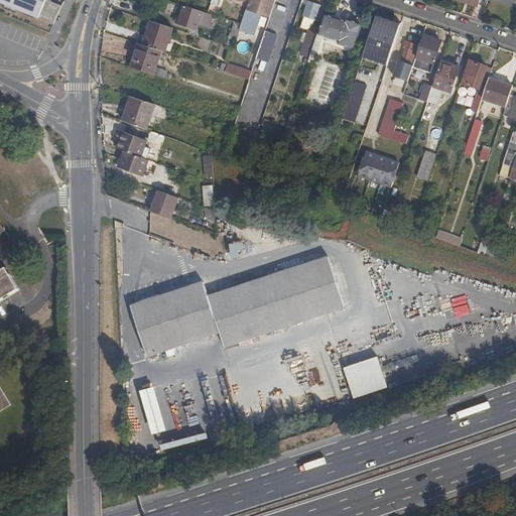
[(0,0),(53,23),(60,6),(47,1),(46,0),(0,0)]
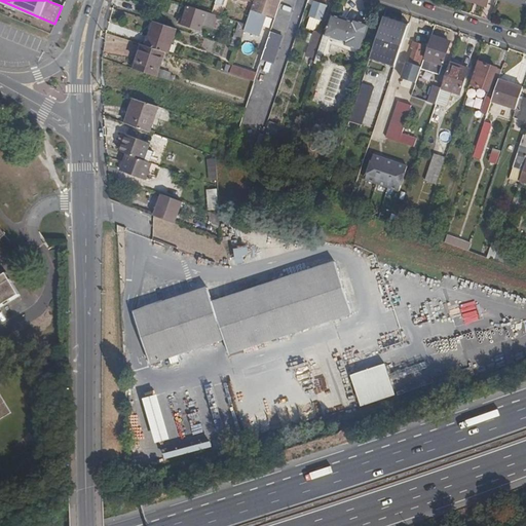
[(245,31),(260,36),(266,16),(266,14),(270,15),(275,0),(254,0),(254,2),(252,9),(247,25),(245,31)]
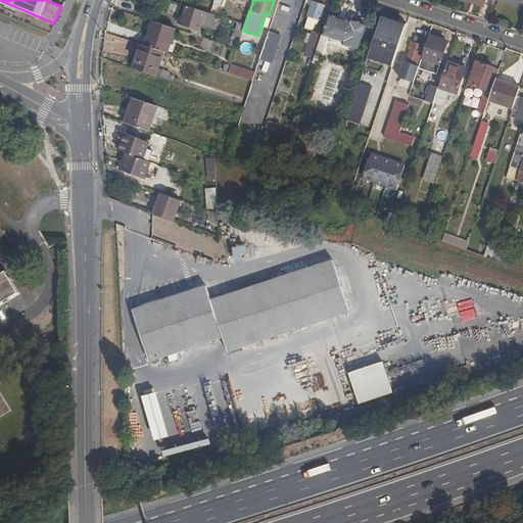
[(274,0),(269,15),(275,17),(280,0),(274,0)]
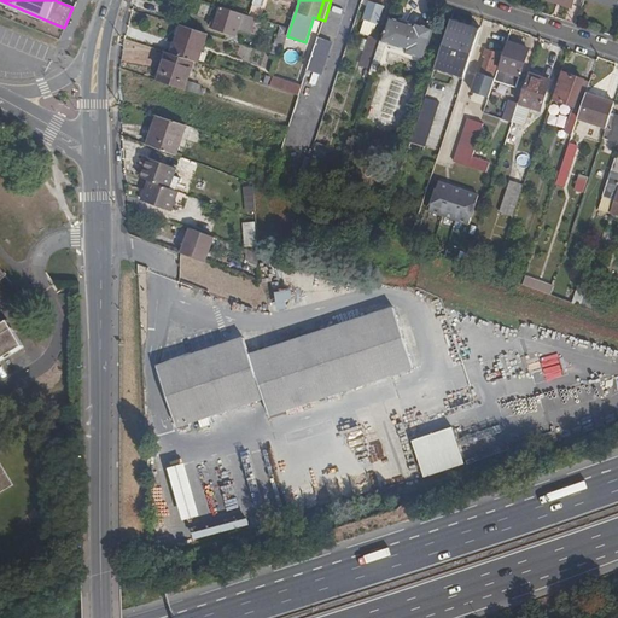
[(369,36),(375,33),(385,7),(369,3),(360,33),(369,36)]
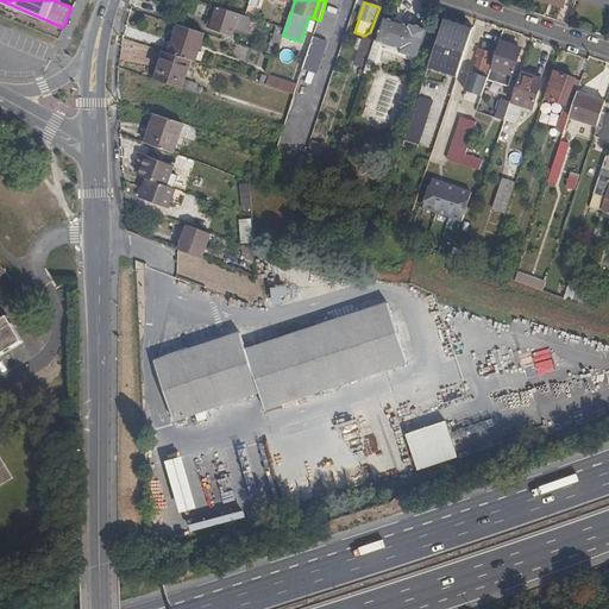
[(232,36),(239,13),(219,7),(213,25),(208,24),(207,27),(232,36)]
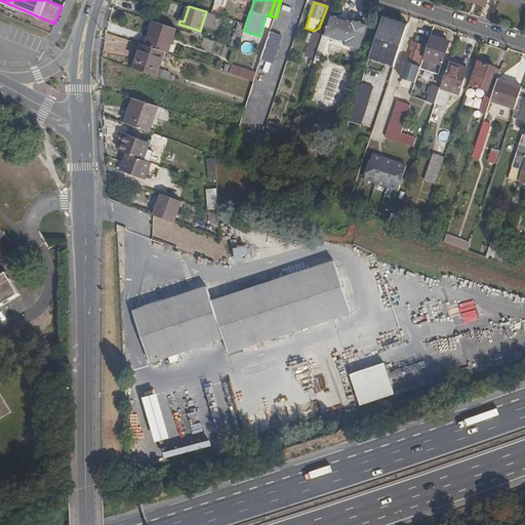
[(367,26),(353,22),(352,24),(332,16),(326,36),(324,35),(323,38),(317,54),(316,59),(315,63),(319,64),(323,54),(324,54),(329,37),(346,43),(346,45),(359,50),(367,26)]
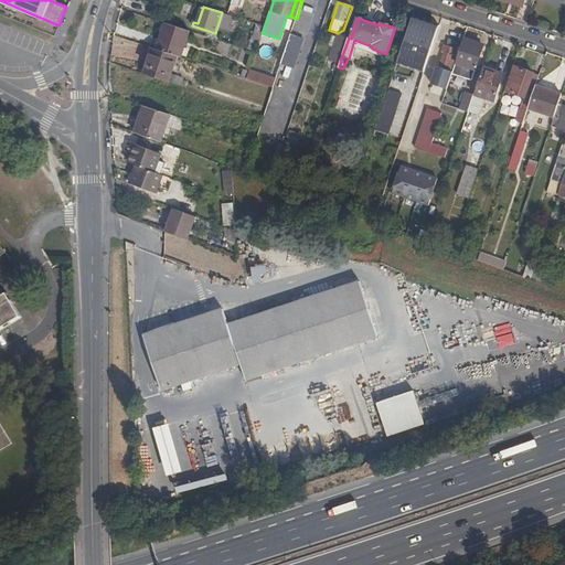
[(398,61),(425,70),(438,29),(413,19),(398,61)]
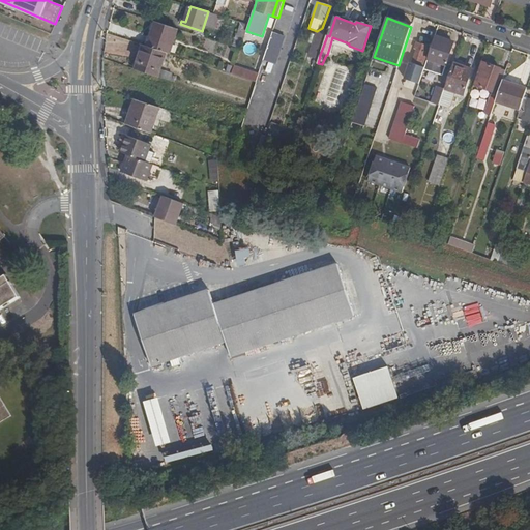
[(170,54),(178,29),(156,22),(148,47),(167,53),(170,54)]
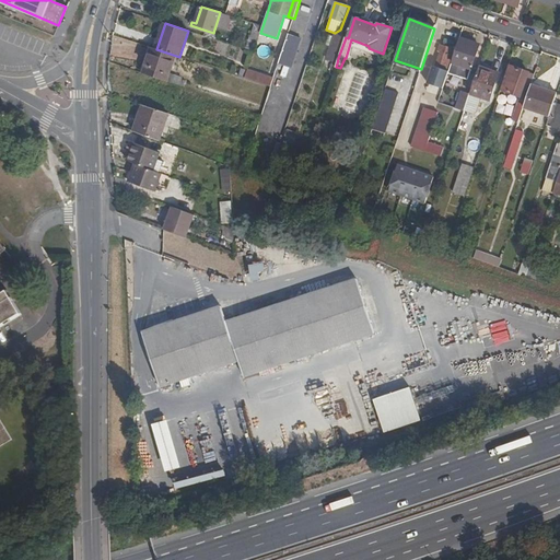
[(256,24),(247,50),(254,53),(260,33),(263,26),(256,24)]
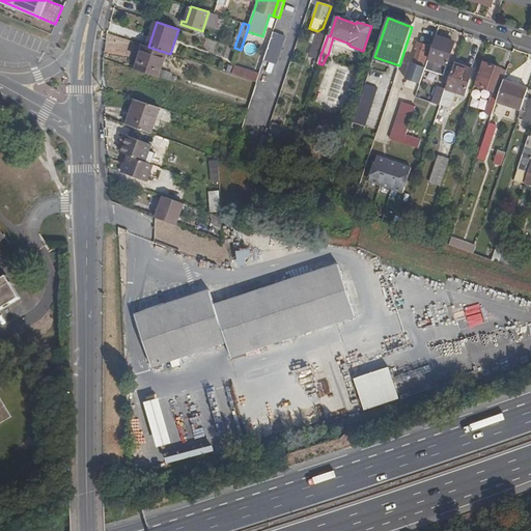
[(320,55),(327,38),(328,35),(328,34),(319,31),(310,57),(319,60),(320,55)]
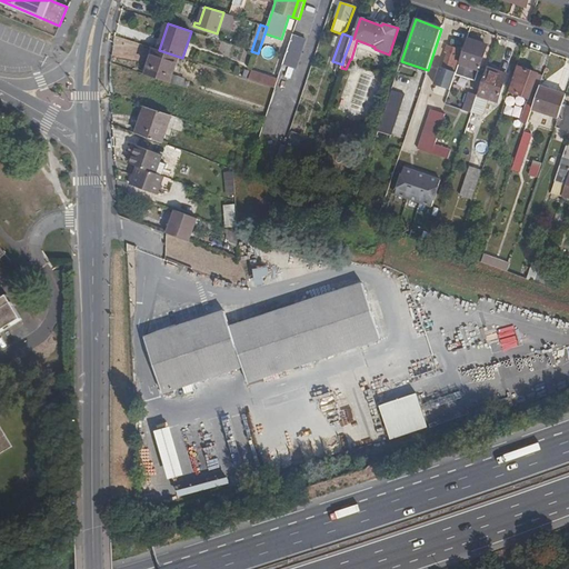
[(295,69),(305,40),(293,36),(283,65),(295,69)]
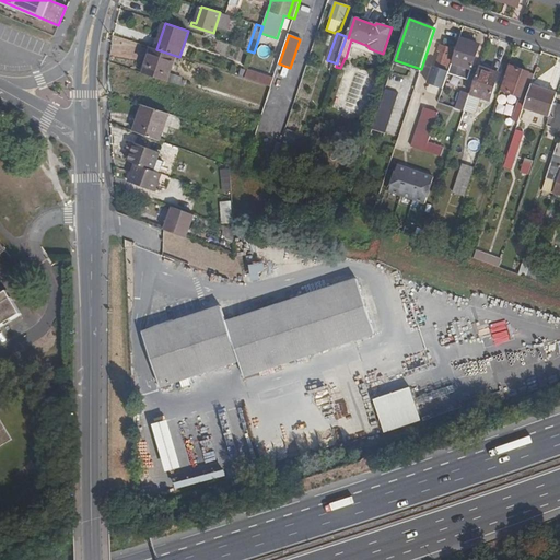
[(479,46),(459,39),(454,56),(448,73),(468,79),(479,46)]
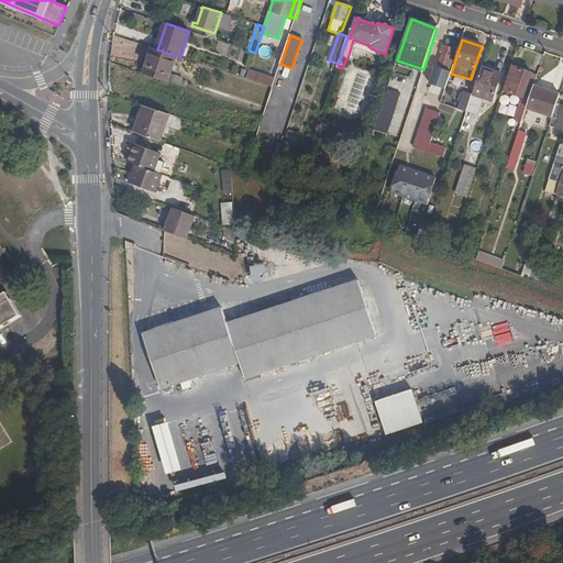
[(434,80),(448,85),(451,74),(456,56),(452,54),(454,50),(443,45),(440,52),(443,53),(434,80)]
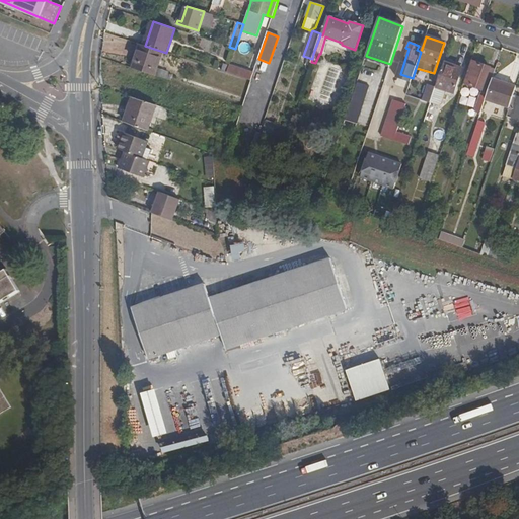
[(163,52),(145,46),(141,45),(133,68),(155,76),(170,81),(172,75),(169,74),(170,72),(157,68),(163,52)]
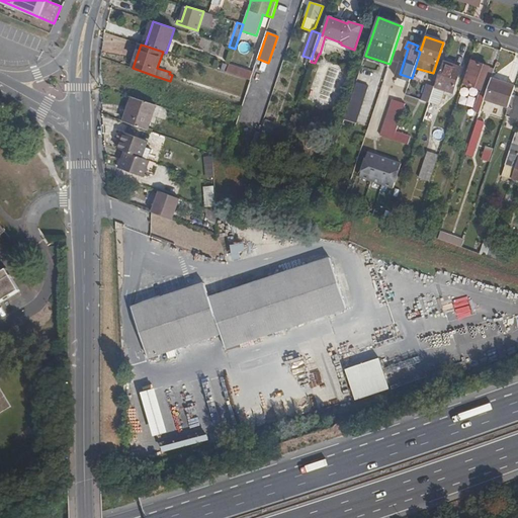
[(495,69),(470,61),(462,83),(482,90),(475,110),(481,111),(485,99),(491,79),(495,69)]
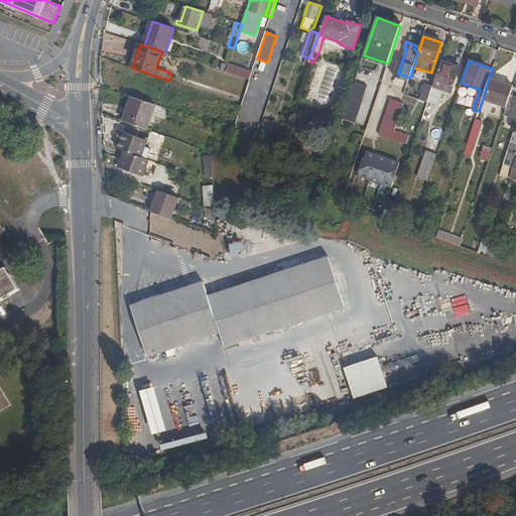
[(460,68),(441,61),(433,86),(428,102),(438,105),(444,90),(452,92),(460,68)]
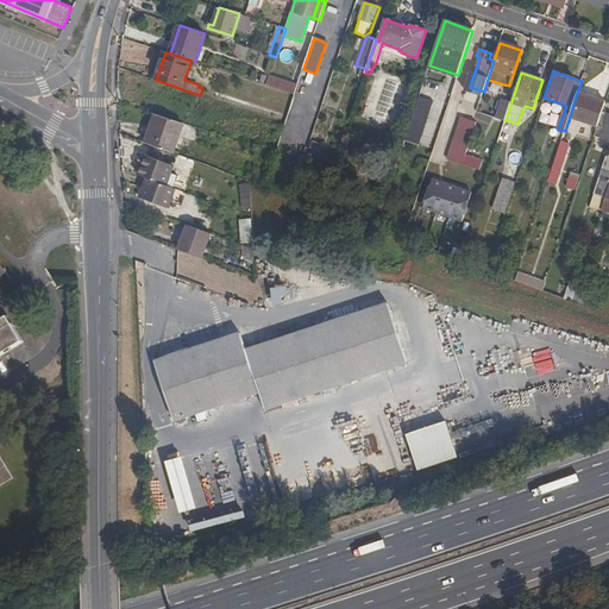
[(297,86),(269,76),(269,79),(267,86),(295,95),(297,86)]
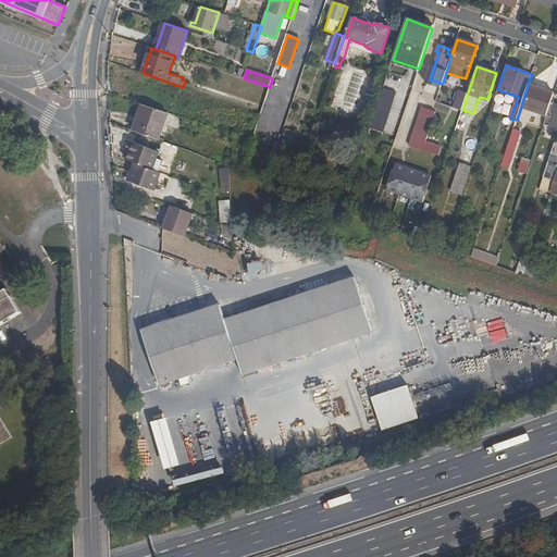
[(554,94),(528,85),(521,107),(547,115),(552,102),(554,94)]
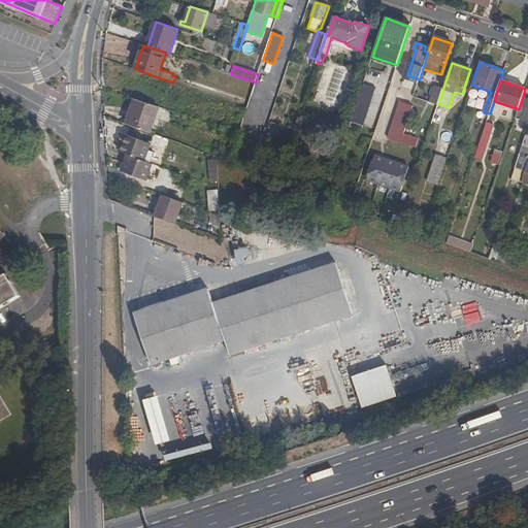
[(376,88),(364,84),(352,121),(364,125),(376,88)]
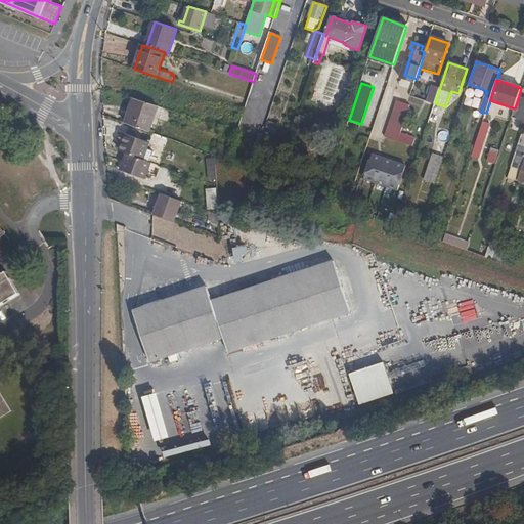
[(428,101),(435,103),(440,87),(433,85),(428,101)]
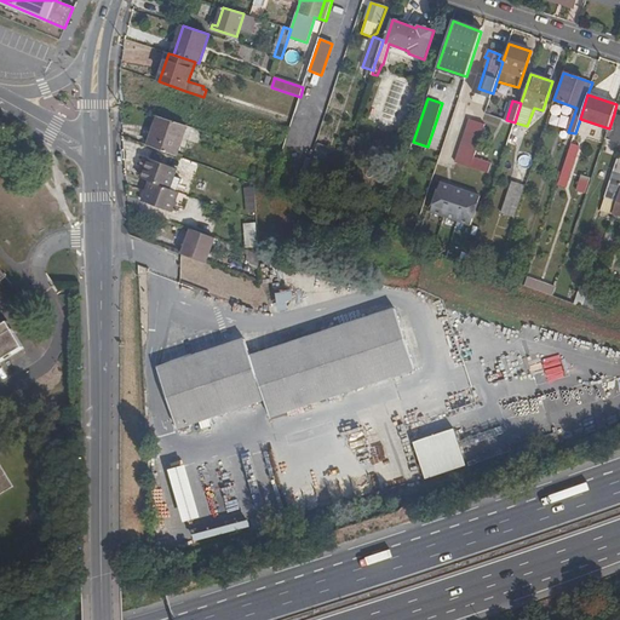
[(619,116),(614,114),(609,128),(606,138),(619,143),(619,116)]
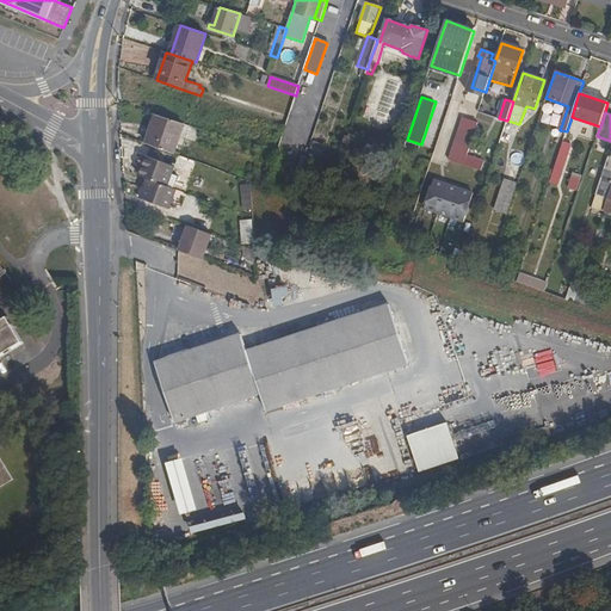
[(173,154),(184,124),(156,115),(147,143),(173,154)]
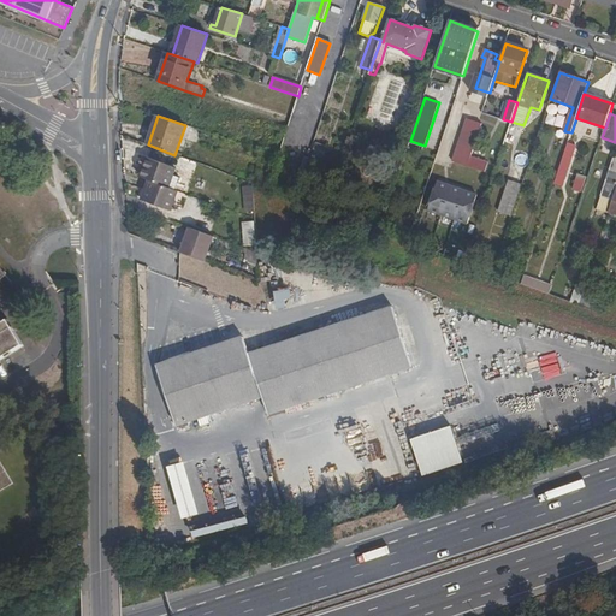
[(481,126),(466,120),(452,164),(485,175),(487,165),(471,159),(481,126)]
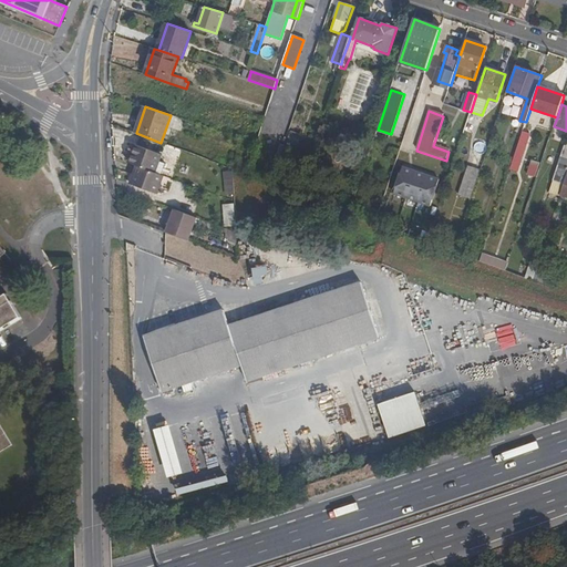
[(472,113),(464,131),(475,135),(482,116),(472,113)]
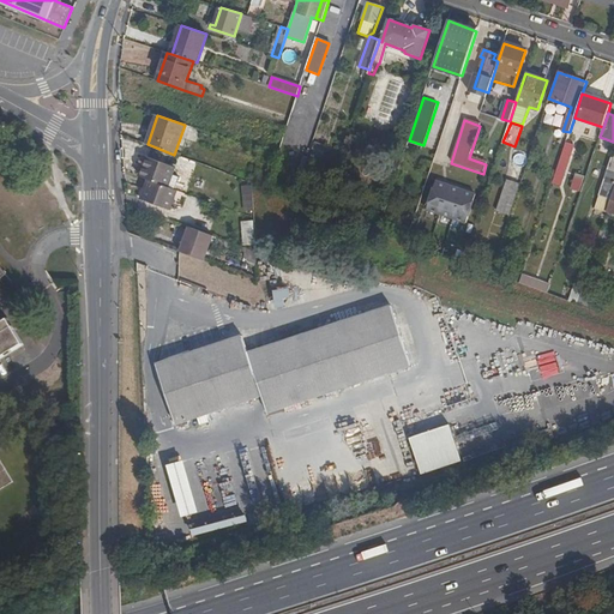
[(561,185),(576,145),(566,142),(553,181),(561,185)]
